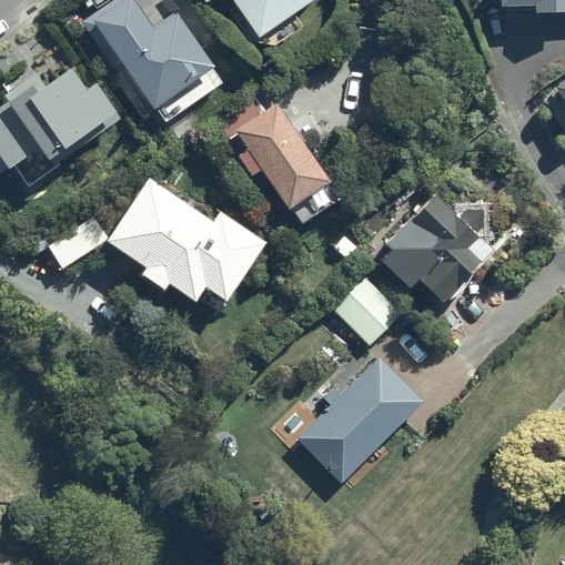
[(124,0),(104,0),(79,19),(153,124),(210,84),(198,67),(202,64),(165,13),(149,24),(141,13),(137,17),(124,0)]
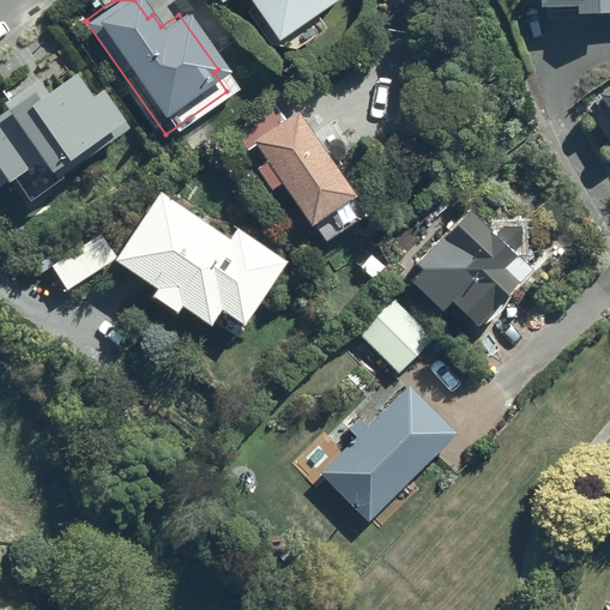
[(221,0),(222,1),(223,0),(253,0),(281,38),(334,0),(221,0)]
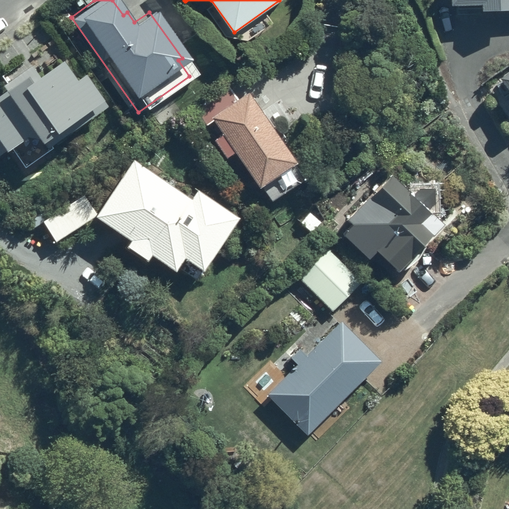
[(508,0),(451,0),(452,5),(482,4),(482,10),(508,9),(508,0)]
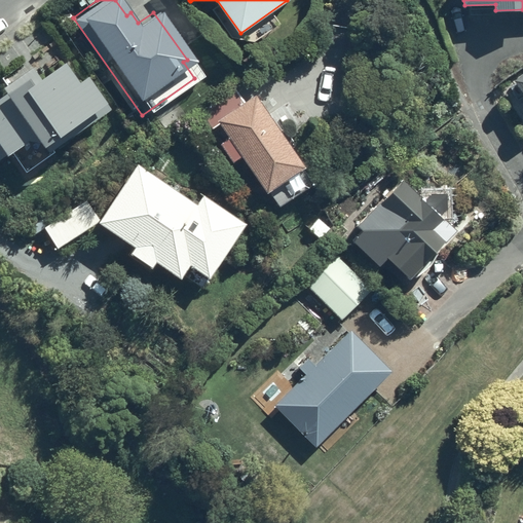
[(0,158),(36,133),(48,150),(112,106),(90,74),(83,79),(68,59),(43,76),(35,65),(5,86),(8,91),(0,97),(0,158)]
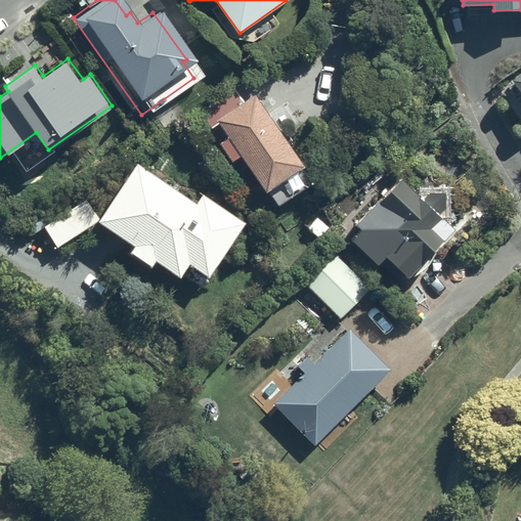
[(520,74),(512,81),(520,93),(520,74)]
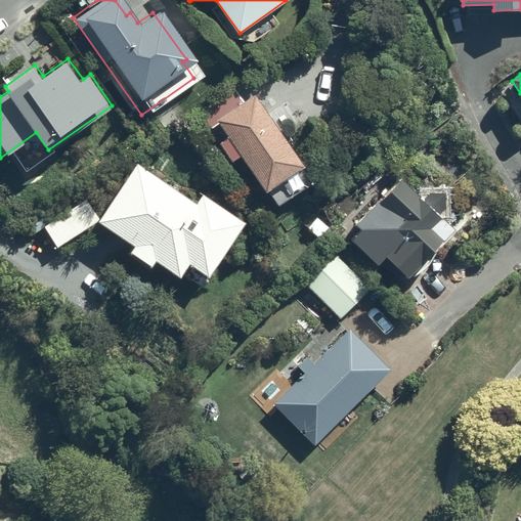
[(255,93),(217,119),(229,136),(220,142),(233,161),(242,156),(265,190),(304,165),(255,93)]
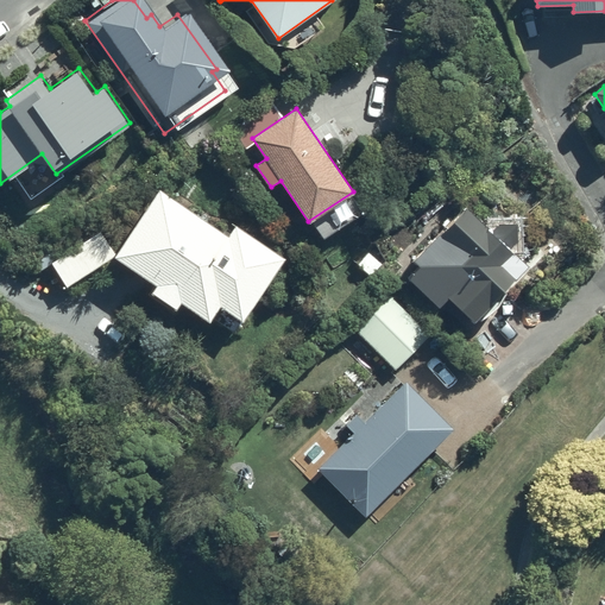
[(228,238),(161,191),(115,258),(158,287),(153,294),(178,310),(184,302),(210,320),(219,307),(243,323),(284,260),(235,227),(228,238)]
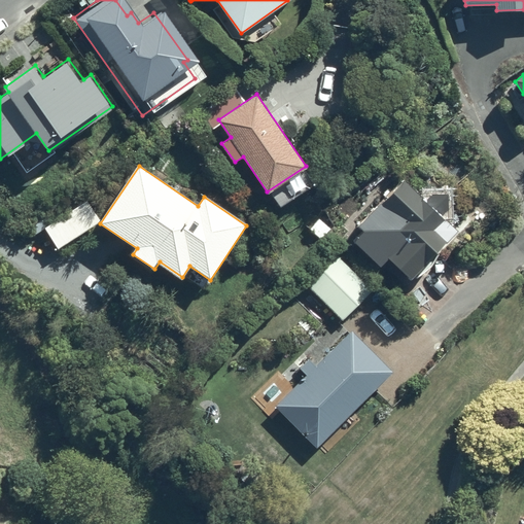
[(405,178),(358,226),(363,232),(352,243),(380,269),(389,259),(411,280),(458,231),(405,178)]
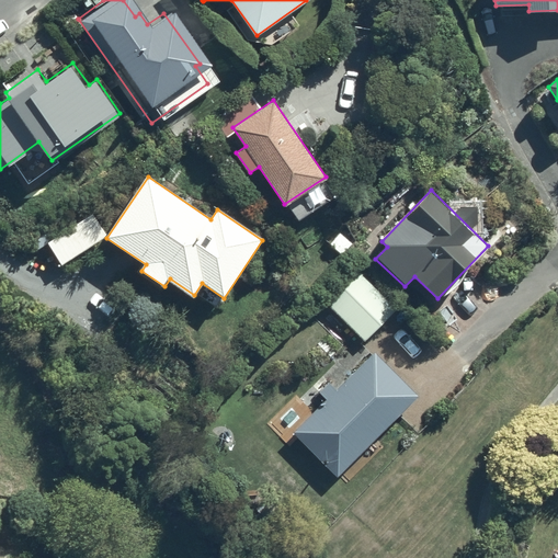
[(61,265),(106,238),(93,216),(48,243),(61,265)]
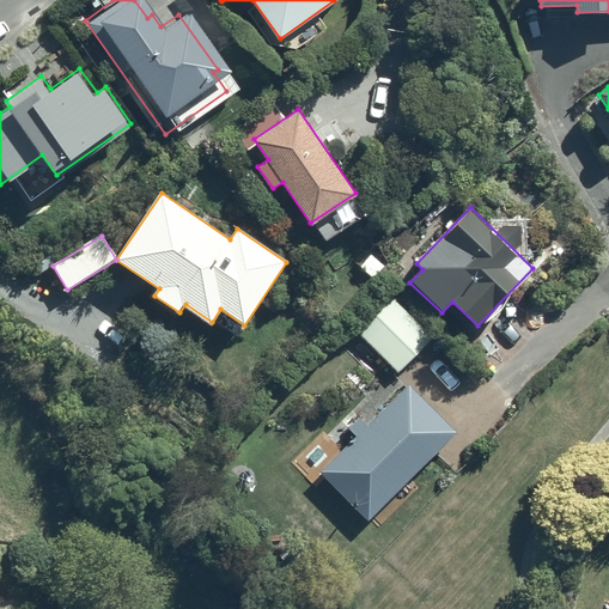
[(389,300),(355,336),(397,375),(431,340),(389,300)]
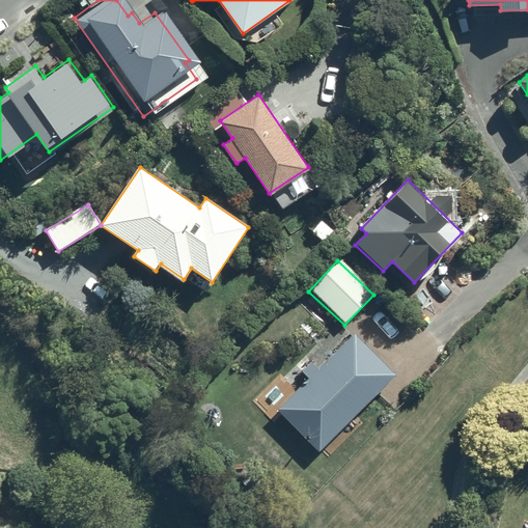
[(395,378),(354,335),(317,370),(311,363),(302,372),(308,379),(277,409),(320,451),(395,378)]
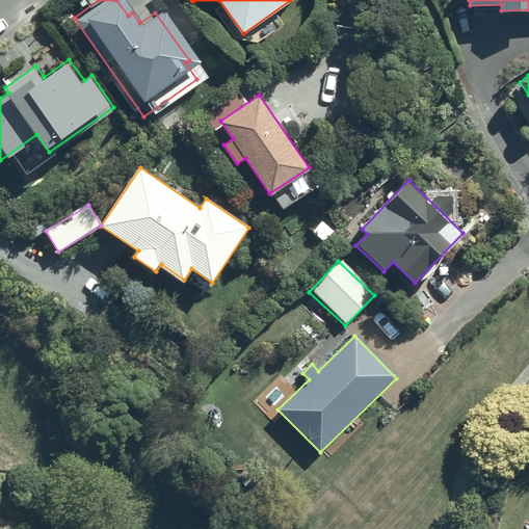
All buildings are outlined.
